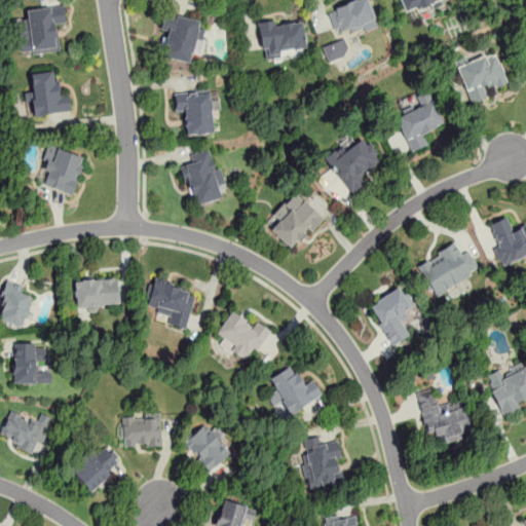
[(367,0),(351,0),(328,9),(338,37),(376,23),(367,0)]
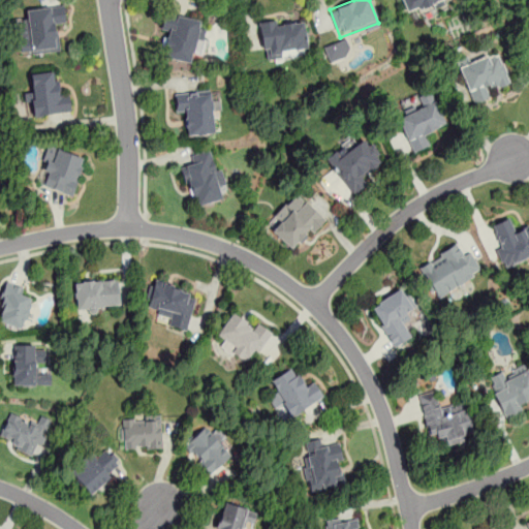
[(401,0),(407,14),(447,1),(446,0),(401,0)]
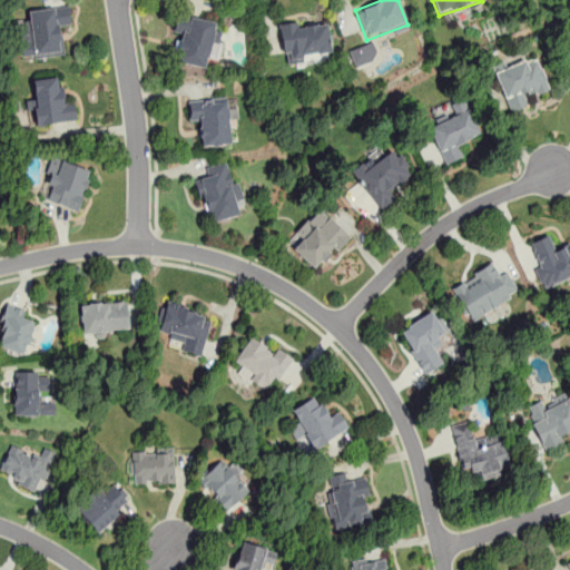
[(28,9),(29,21),(19,22),(22,58),(64,55),(61,29),(70,28),(69,6),(28,9)]
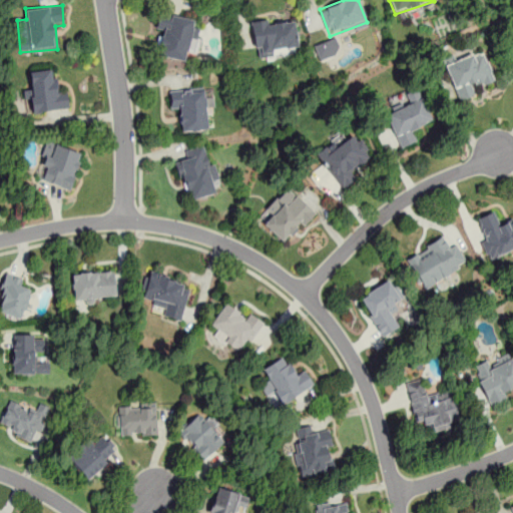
[(194,20),(159,11),(155,29),(162,31),(157,54),(183,61),(186,50),(196,53),(202,30),(192,27),(194,20)]
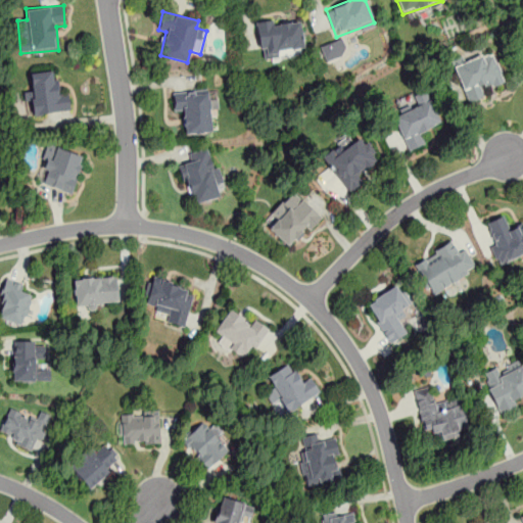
[(256,22),(260,58),(304,52),(299,16),(256,22)]
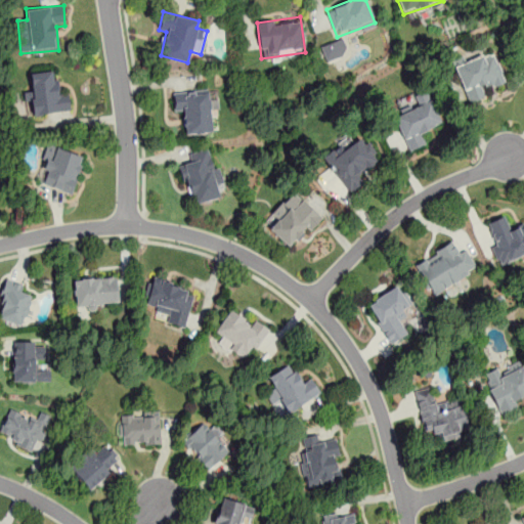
[(321,46),(326,61),(349,52),(343,38),(321,46)]
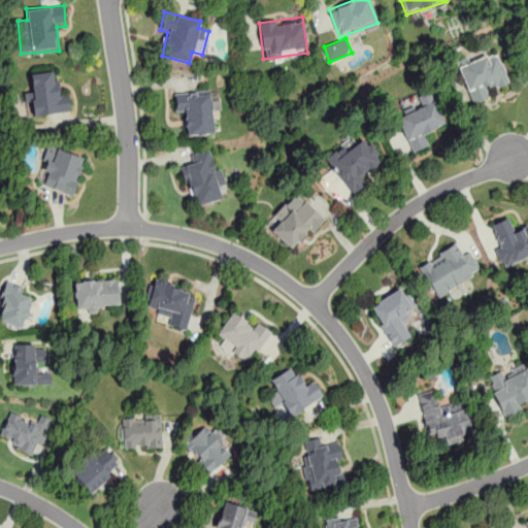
[(498,53),(458,66),(469,101),(509,88),(498,53)]
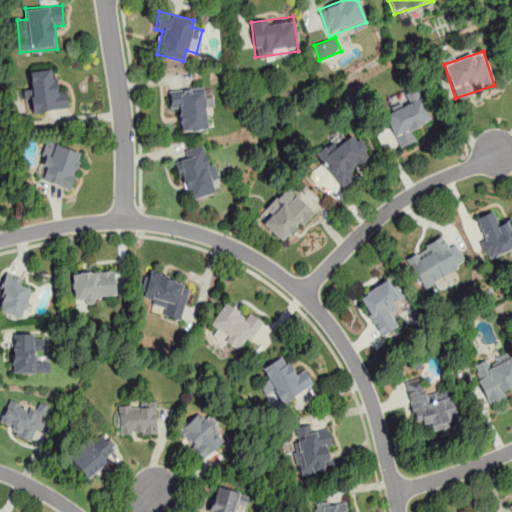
[(69,109),(67,90),(56,91),(54,69),(29,71),(31,90),(26,90),(28,112),(69,109)]
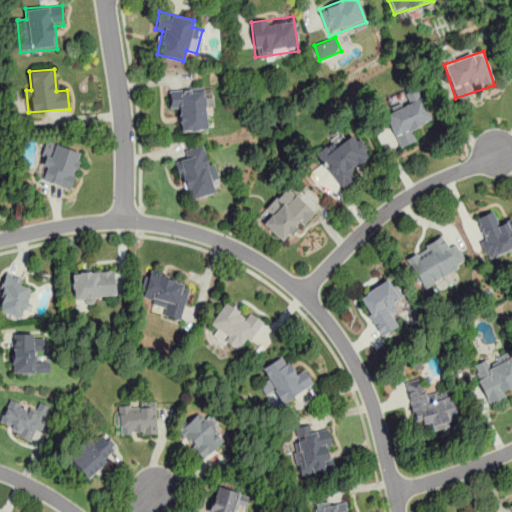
[(183,131),(207,128),(205,108),(213,107),(212,96),(203,97),(202,87),(168,90),(170,110),(181,109),(183,131)]
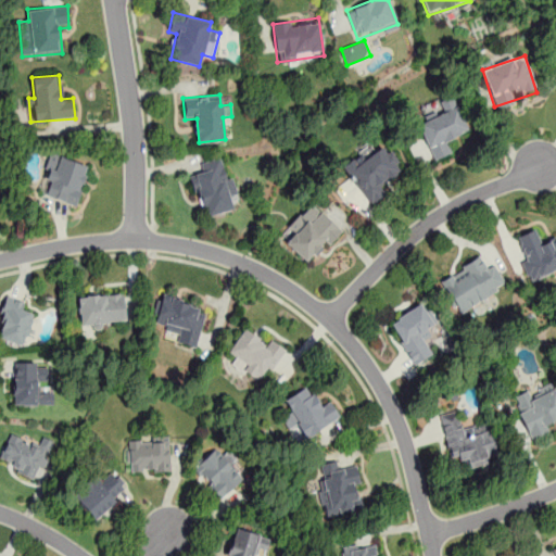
[(433,160),(454,151),(449,139),(469,129),(456,100),(415,117),(433,160)]
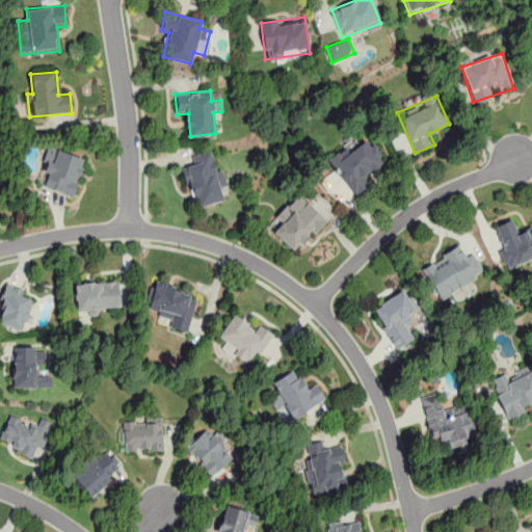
[(366,174),(386,160),(367,133),(328,160),(353,195),(372,183),(366,174)]
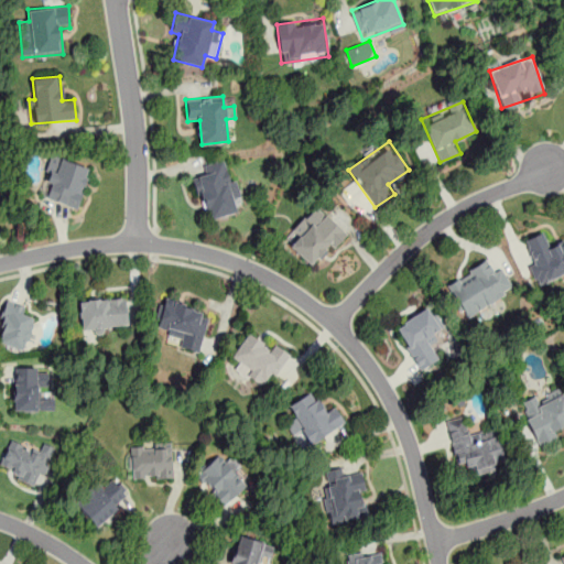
[(77,208),(91,167),(52,154),(42,182),(52,186),(47,197),(77,208)]
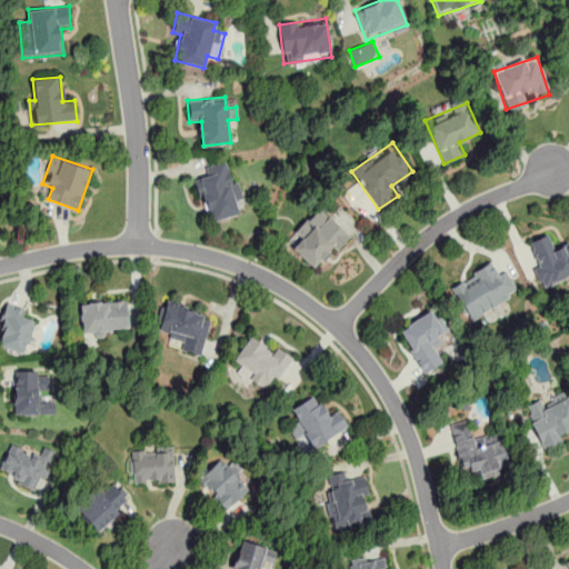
[(207,222),(246,211),(229,159),(202,167),(206,177),(195,180),(207,222)]
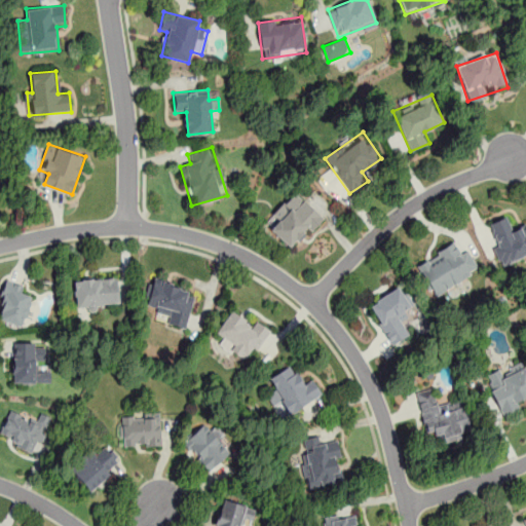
[(271,217),(277,221),(269,231),(295,250),(322,214),(291,190),(271,217)]
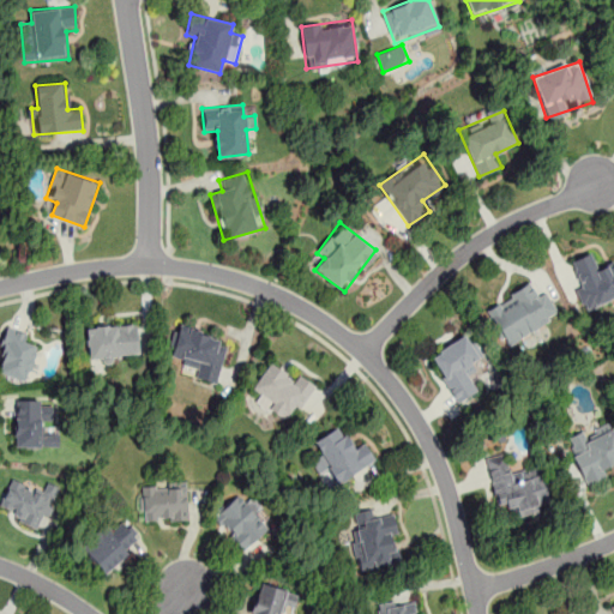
[(613,263),(596,270),(590,254),(567,264),(585,311),(613,300),(613,263)]
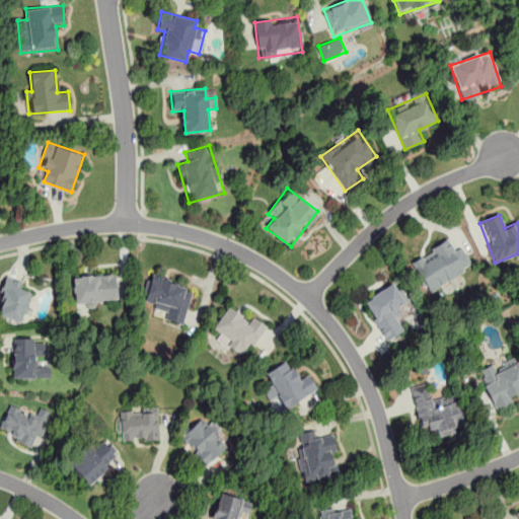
[(461,247),(453,251),(448,241),(411,262),(428,293),(472,268),(461,247)]
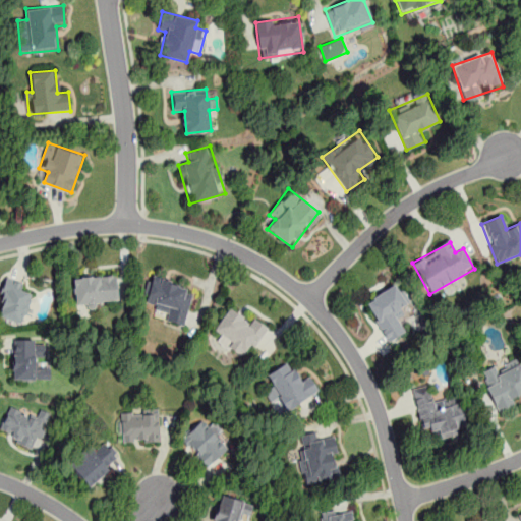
[(118,304),(116,276),(73,278),(75,306),(118,304)]
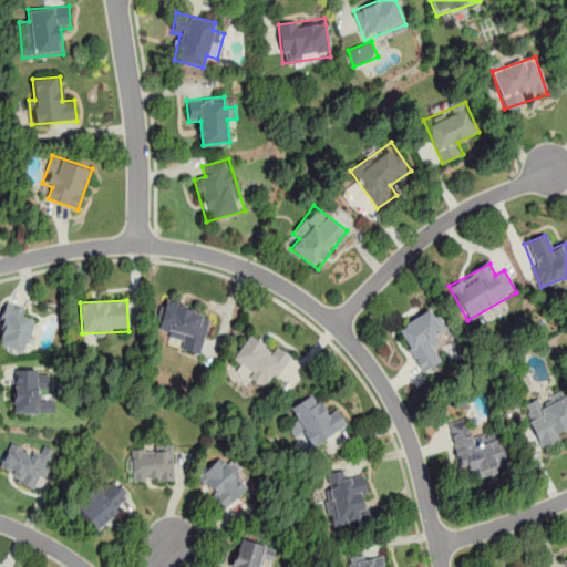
[(210,313),(162,300),(153,332),(181,340),(178,349),(199,354),(210,313)]
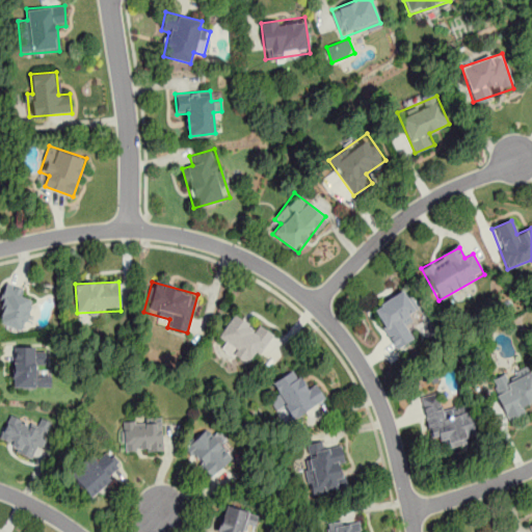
[(23,297),(25,288),(5,283),(0,306),(0,325),(24,331),(31,299),(23,297)]
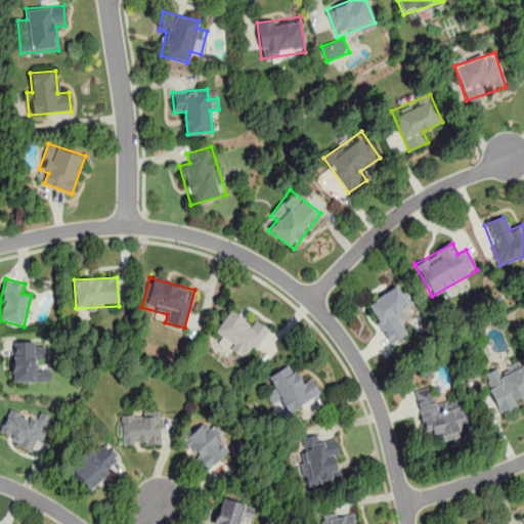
[(391,345),(408,335),(396,313),(411,305),(400,285),(367,303),(391,345)]
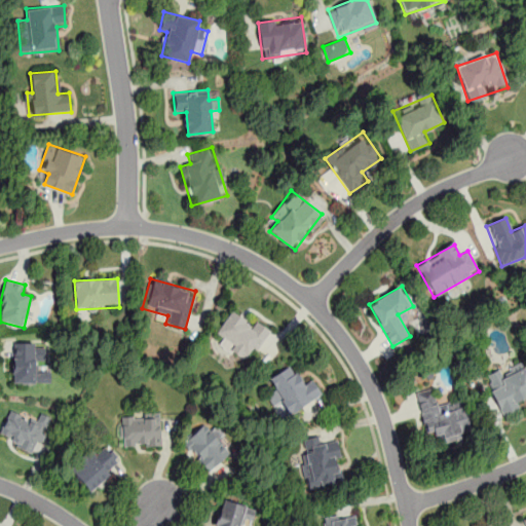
[(253,326),(229,312),(213,340),(250,361),(268,330),(255,323),(253,326)]
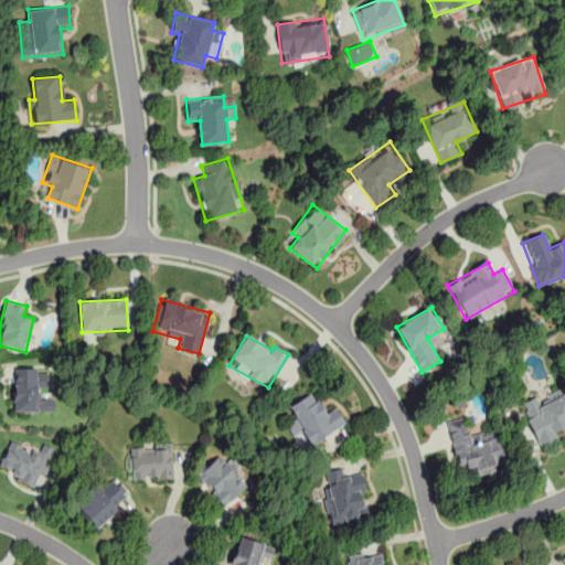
[(53,412),(53,398),(41,398),(41,387),(48,387),(48,369),(13,368),(13,412),(53,412)]
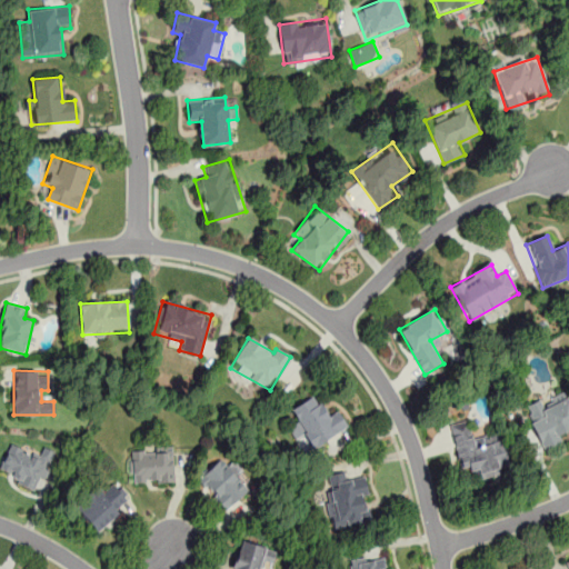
[(541,447),(568,433),(568,398),(565,388),(523,407),(541,447)]
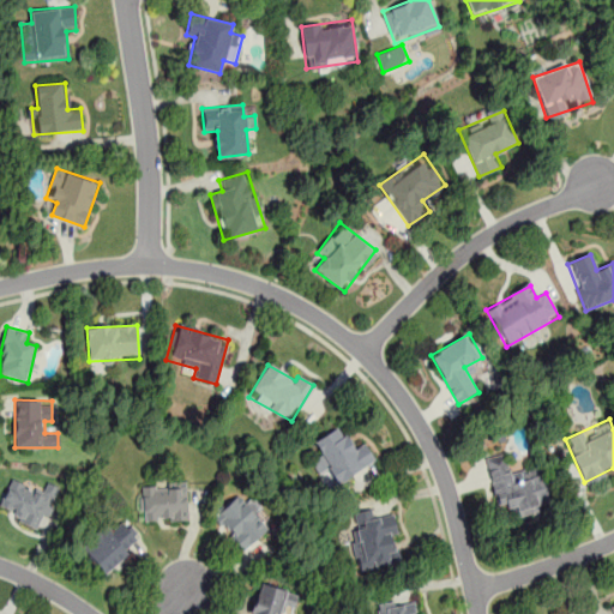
[(375,461),(363,440),(351,447),(339,426),(313,440),(321,455),(311,461),(320,476),(331,470),(338,483),(375,461)]
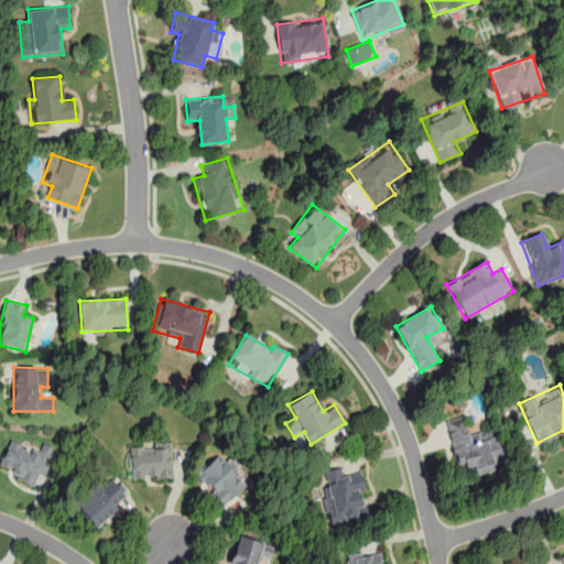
[(508,461),(501,431),(469,438),(465,420),(447,424),(459,473),(508,461)]
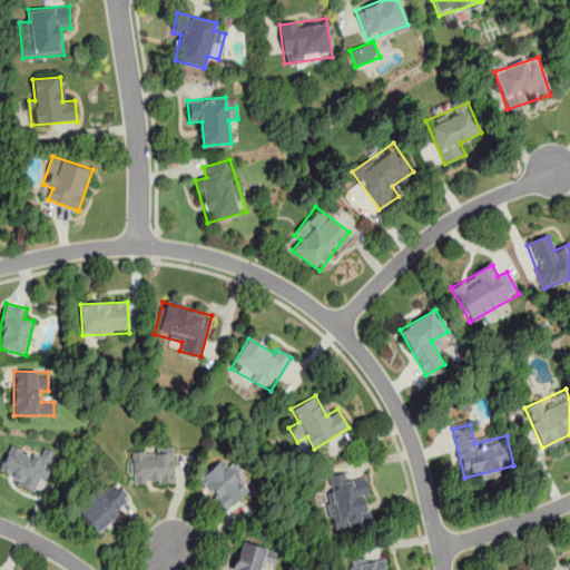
[(56,453),(43,448),(38,458),(10,444),(0,464),(0,473),(37,491),(56,453)]
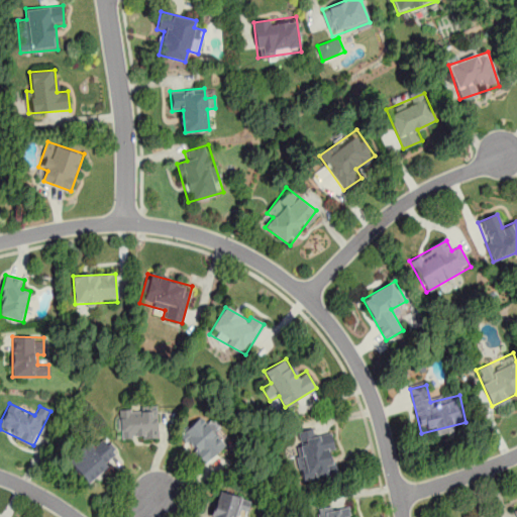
[(158,438),(158,407),(118,407),(118,438),(158,438)]
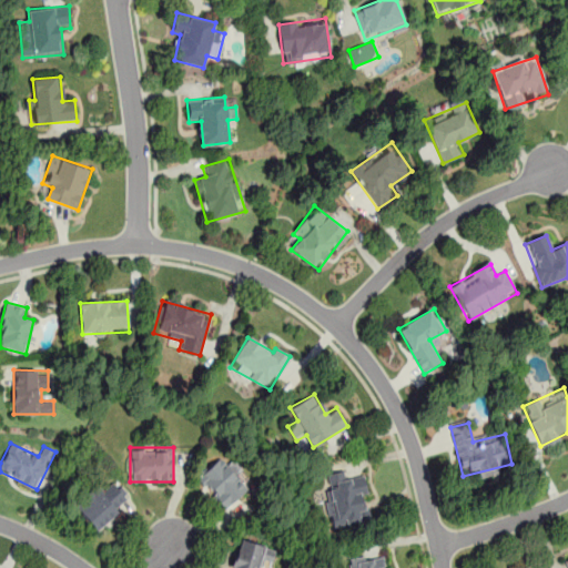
[(199,490),(214,492),(214,504),(241,504),(242,464),(200,463),(199,490)]
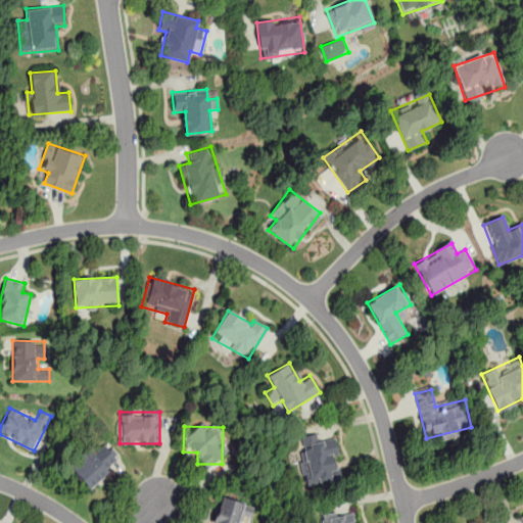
[(334,438),(319,442),(317,433),(297,437),(307,486),(342,478),(334,438)]
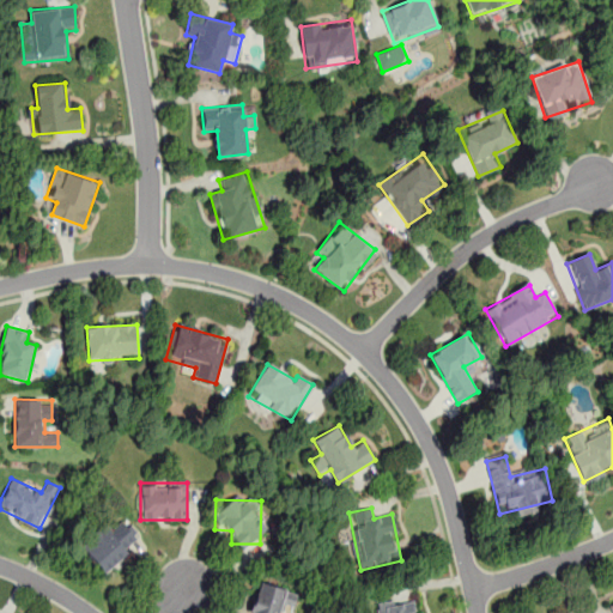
[(80,545),(103,572),(143,541),(125,520),(113,529),(107,523),(80,545)]
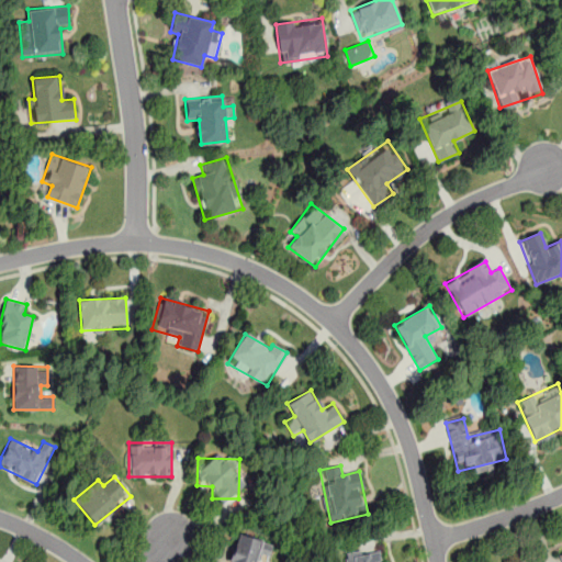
[(267,561),(272,543),(238,534),(229,561),(256,561),(257,560),(267,561)]
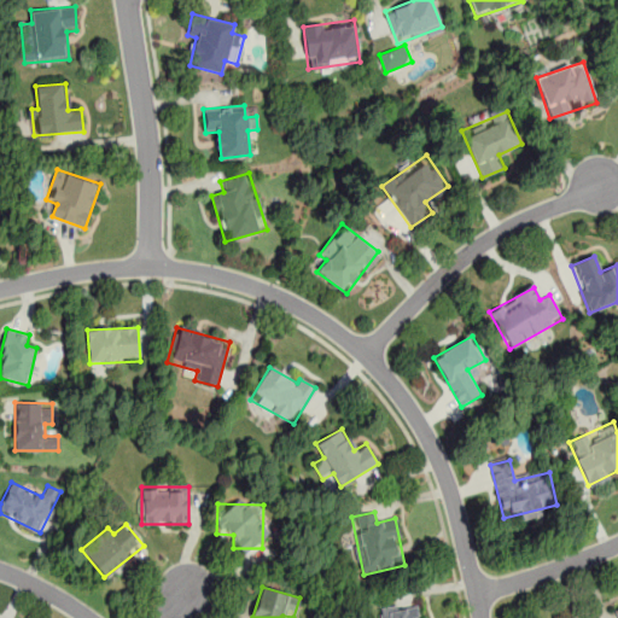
[(380,617),(419,617),(419,607),(380,610),(380,617)]
